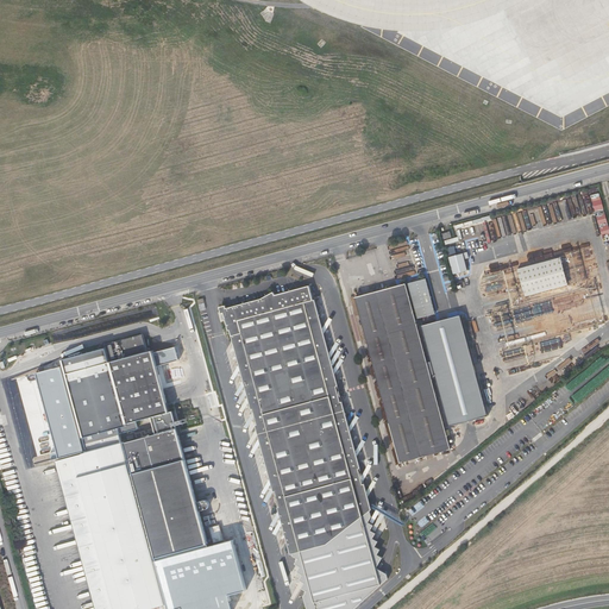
[(601,193),(592,194),(595,211),(604,209),(601,193)]
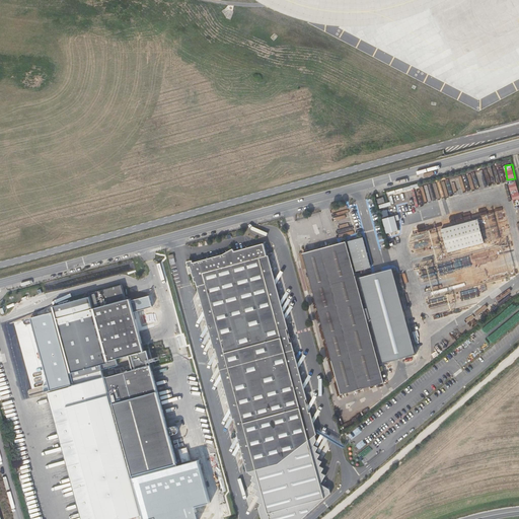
[(518,192),(516,180),(509,182),(514,202),(518,200),(518,192)]
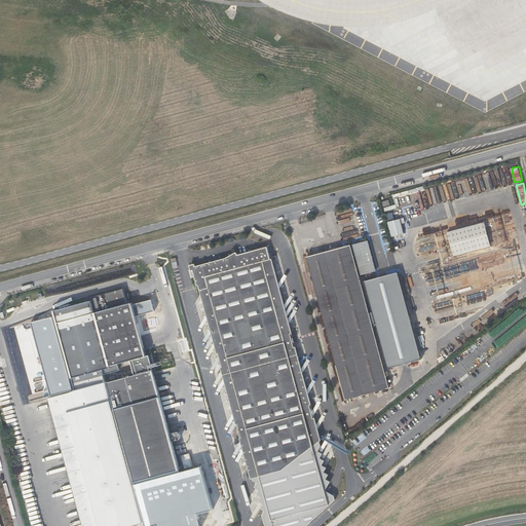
[(406,222),(404,217),(395,219),(392,212),(386,214),(392,236),(405,233),(402,223),(406,222)]
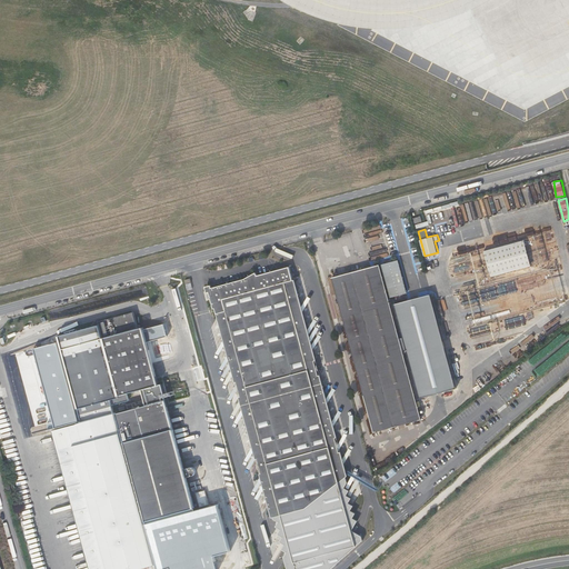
[(490,277),(530,266),(523,240),(483,251),(490,277)]
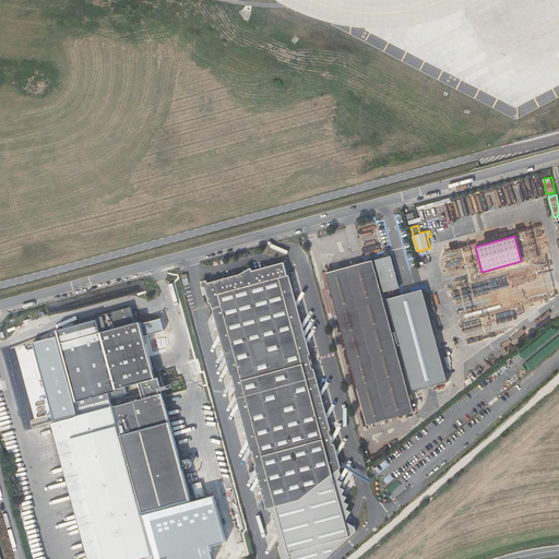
[(383,294),(399,289),(390,258),(375,262),(383,294)]
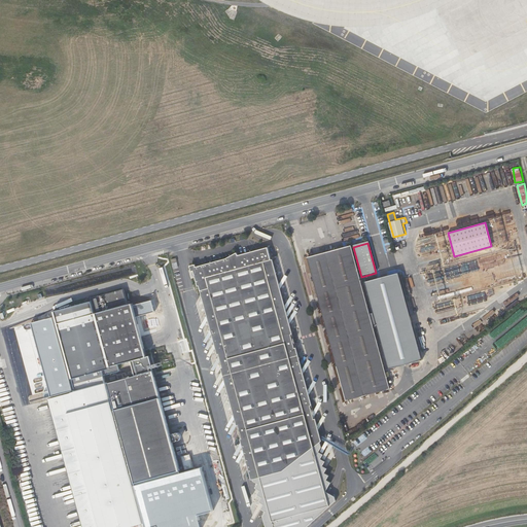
[(389,387),(383,365),(352,246),(309,257),(324,318),(342,387),(345,398),(354,396),(389,387)]
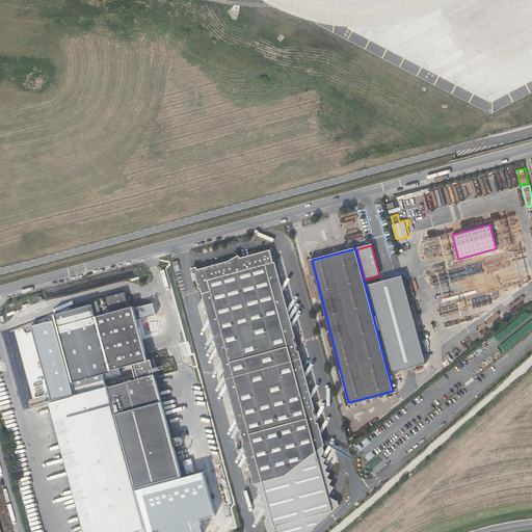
[(322,446),(323,445),(270,250),(241,259),(240,256),(221,263),(198,269),(198,266),(192,268),(193,274),(196,274),(201,289),(203,289),(255,482),(256,482),(256,484),(261,486),(259,490),(263,494),(260,498),(264,501),(262,505),(266,508),(264,512),(268,514),(266,520),(268,531),(308,531),(338,505),(337,502),(327,497),(333,487),(328,484),(330,480),(326,477),(329,473),(324,471),(327,466),(322,463),(325,458),(321,456),(323,452),(322,446)]
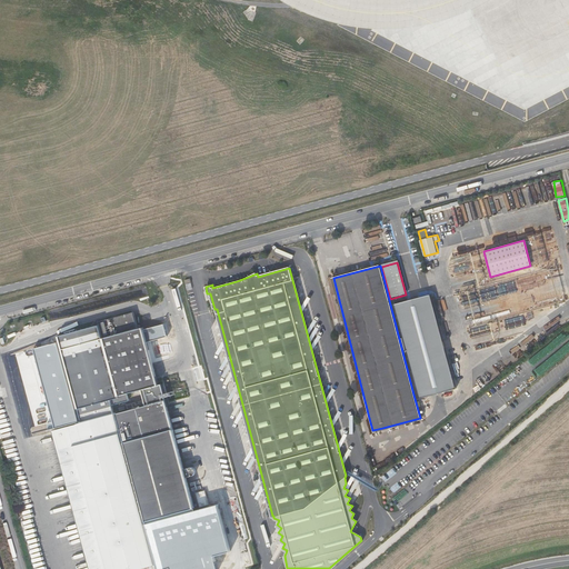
[(421,398),(456,388),(431,295),(397,302),(421,398)]
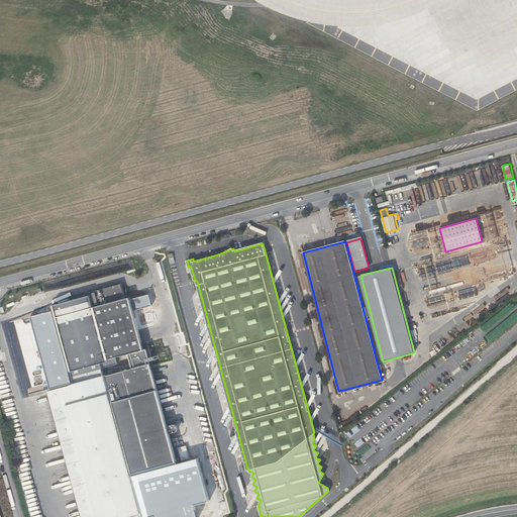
[(173,426),(168,428),(150,364),(148,364),(131,298),(127,299),(123,284),(91,292),(92,295),(56,305),(76,383),(72,384),(47,391),(80,516),(126,516),(138,514),(127,475),(176,462),(169,434),(175,433),(176,432),(177,431),(177,429),(177,427),(175,426),(173,426)]
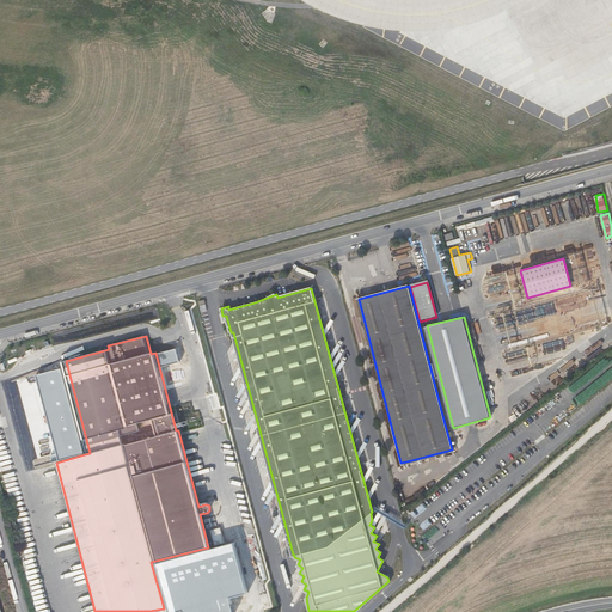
[(48,422),(54,445),(75,439),(69,416),(48,422)]
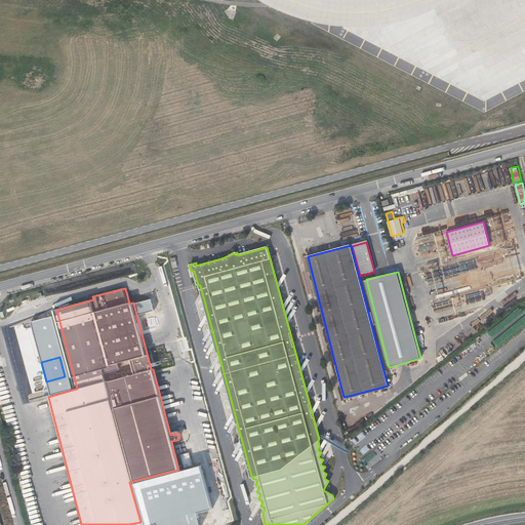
[(363,432),(352,440),(356,444),(366,436),(363,432)]
